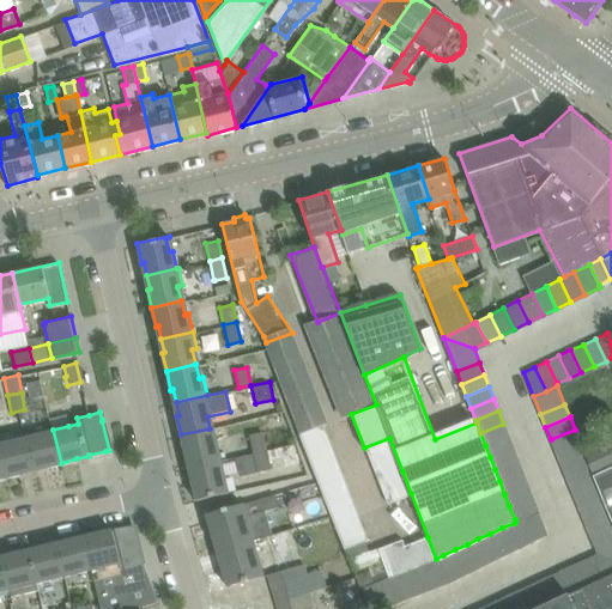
[(325,424),(301,433),(319,480),(349,556),(368,548),(365,541),(369,540),(325,424)]
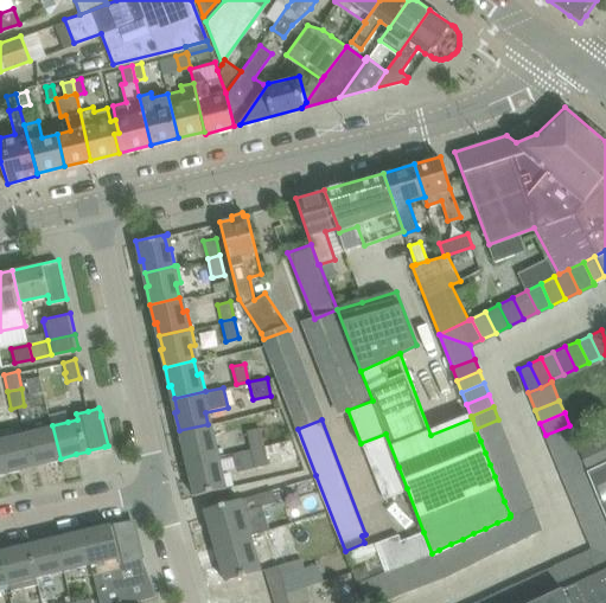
[(480,441),(503,431),(498,419),(476,429),(480,441)]
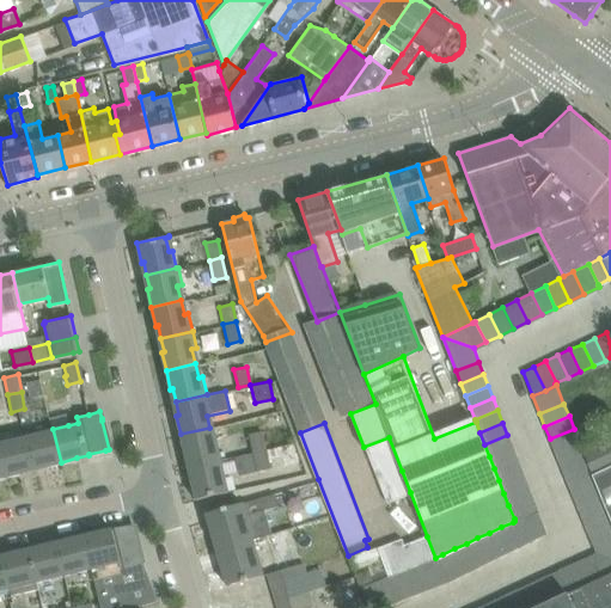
[(209,428),(181,434),(184,453),(187,452),(190,466),(221,459),(214,427),(209,428)]
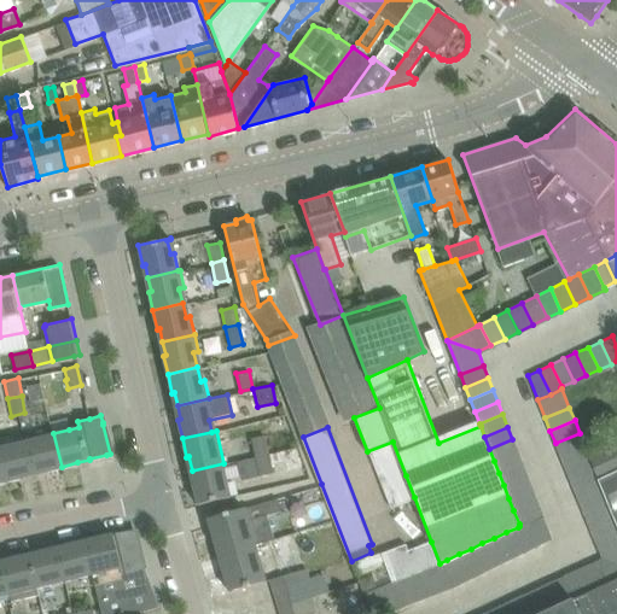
[(53,433),(25,440),(33,473),(62,467),(53,433)]
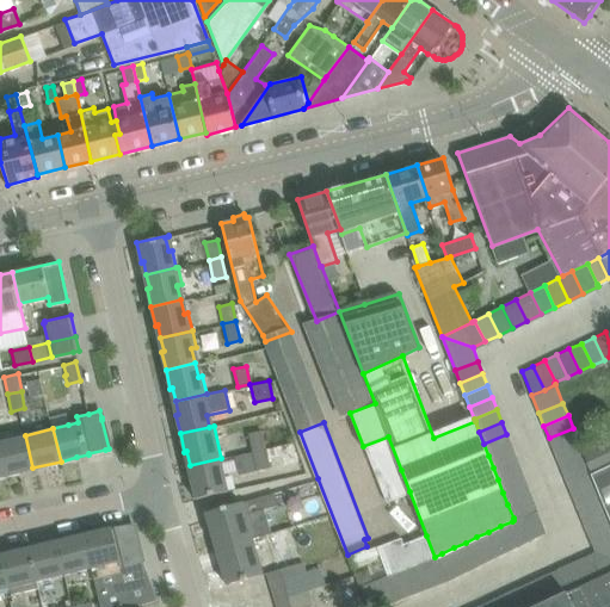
[(573,428),(549,438),(554,450),(579,440),(573,428)]
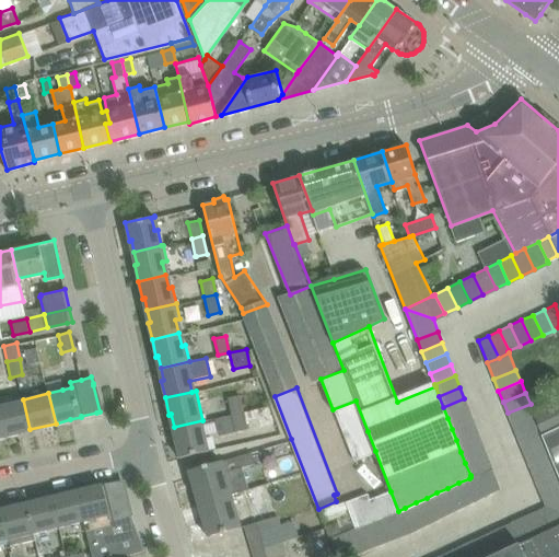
[(228,397),(231,414),(242,410),(239,394),(228,397)]
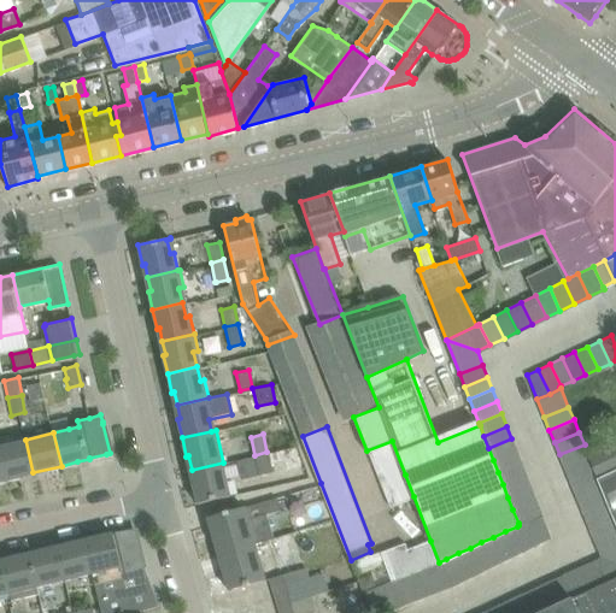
[(516,451),(511,438),(488,448),(493,460),(516,451)]
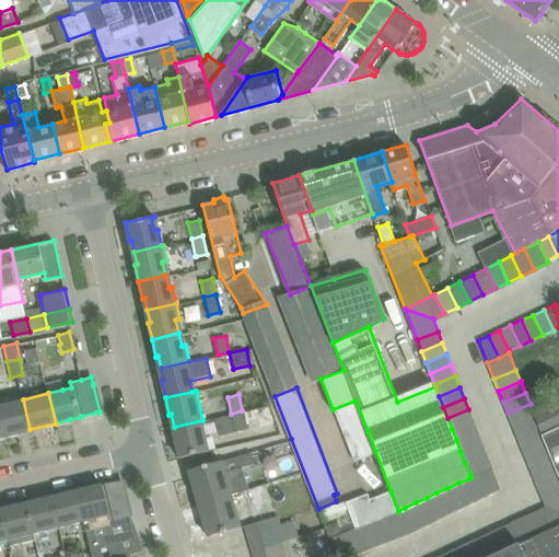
[(23,399),(0,405),(0,416),(4,436),(30,429),(23,399)]
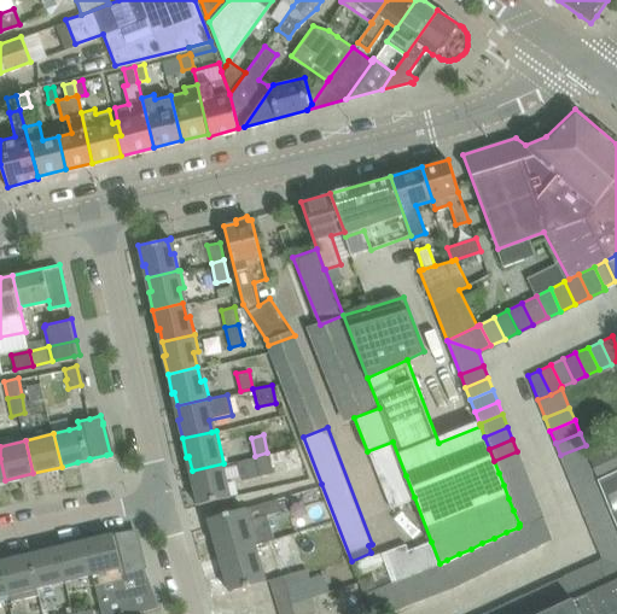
[(393,442),(367,451),(389,507),(414,497),(406,475),(393,442)]
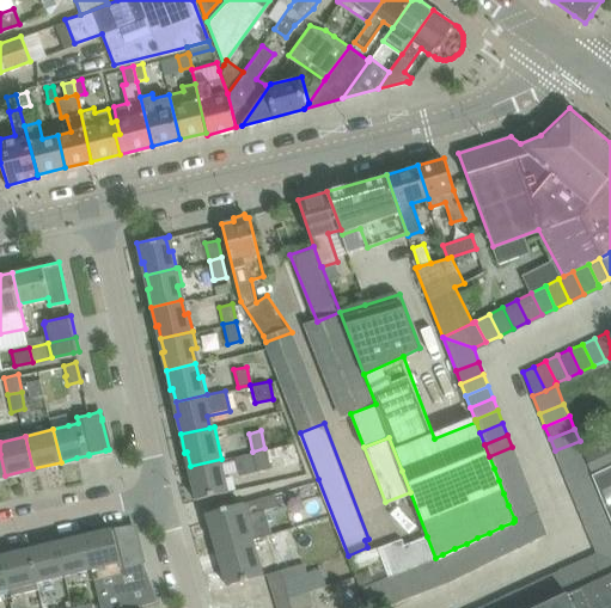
[(593,474),(610,465),(610,438),(584,452),(585,453),(590,466),(593,474)]
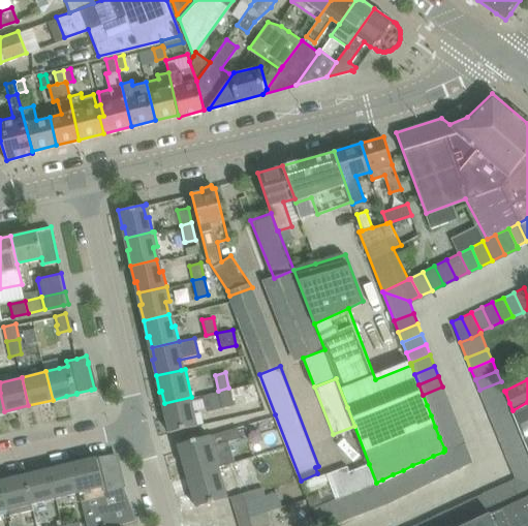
[(479,390),(484,401),(505,392),(504,391),(501,381),(479,390)]
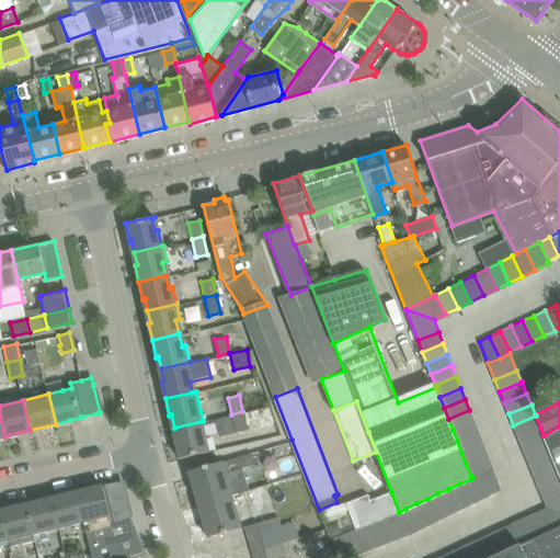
[(453,430),(473,421),(469,410),(448,419),(453,430)]
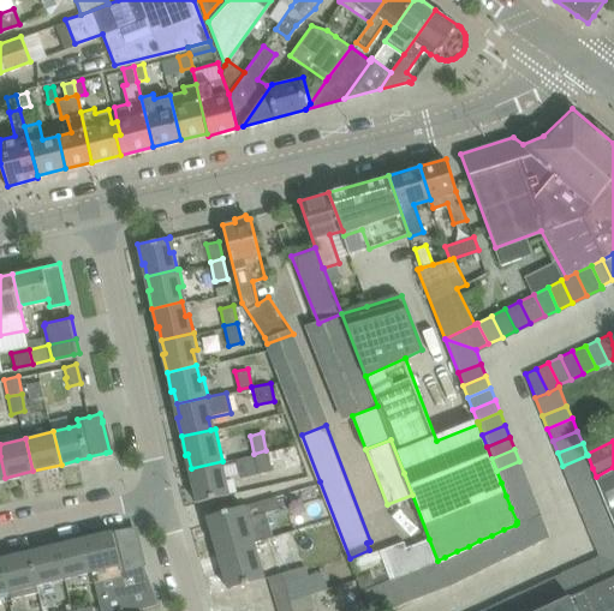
[(266,450),(254,454),(258,473),(270,471),(266,450)]
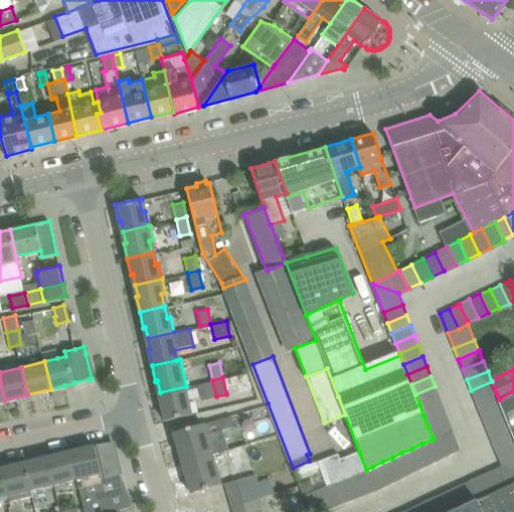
[(471,390),(475,400),(496,392),(492,381),(471,390)]
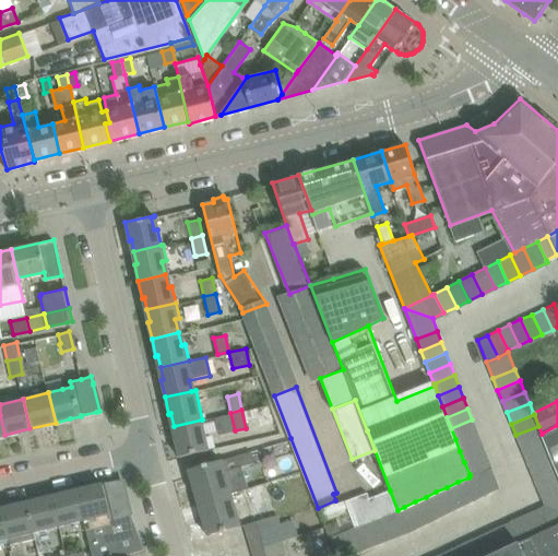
[(202,420),(174,426),(176,437),(174,438),(178,456),(206,449),(208,449),(209,448),(202,420)]
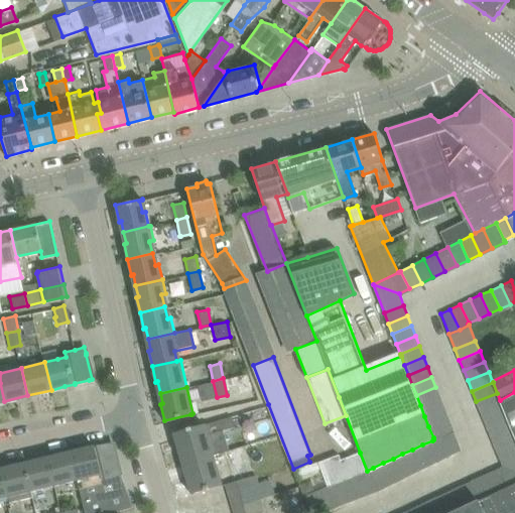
[(439,398),(435,387),(416,395),(420,405),(439,398)]
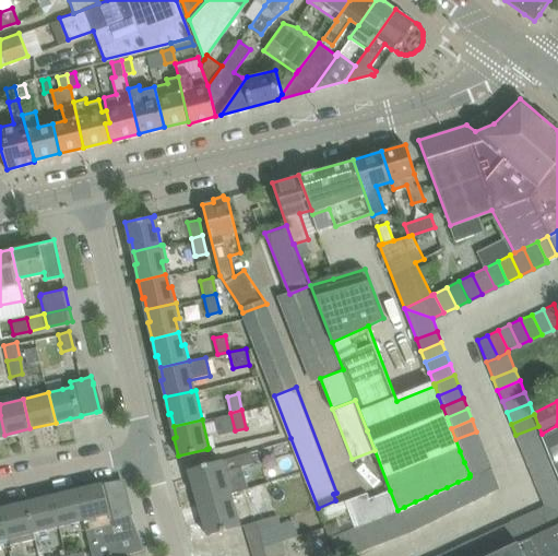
[(557,425),(542,434),(544,437),(548,449),(553,460),(557,471),(557,425)]
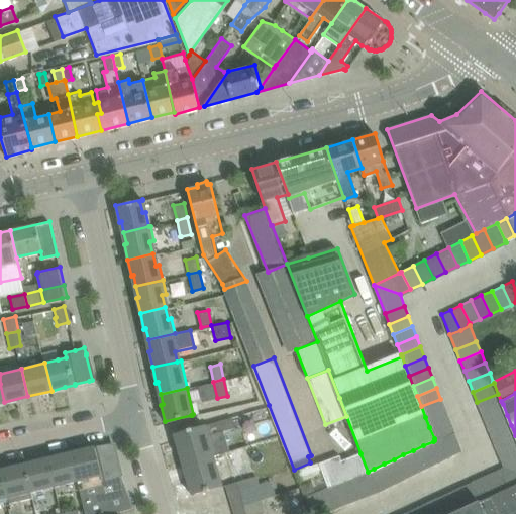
[(503,404),(501,401),(498,394),(477,402),(482,413),(503,404)]
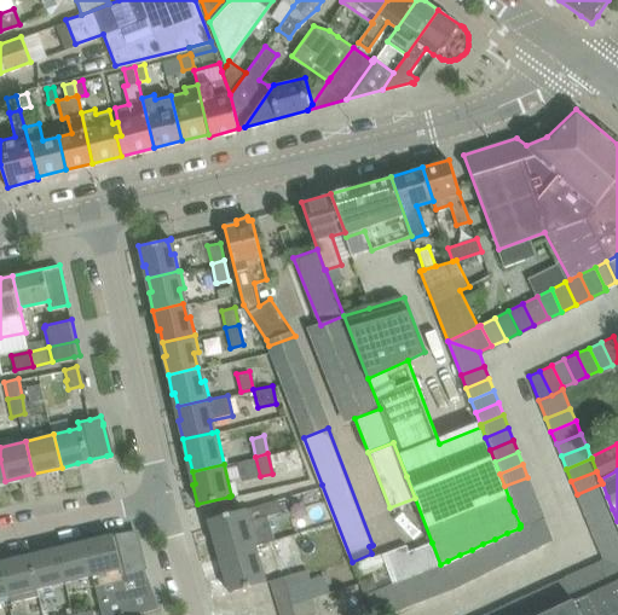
[(509,499),(532,489),(527,477),(504,486),(509,499)]
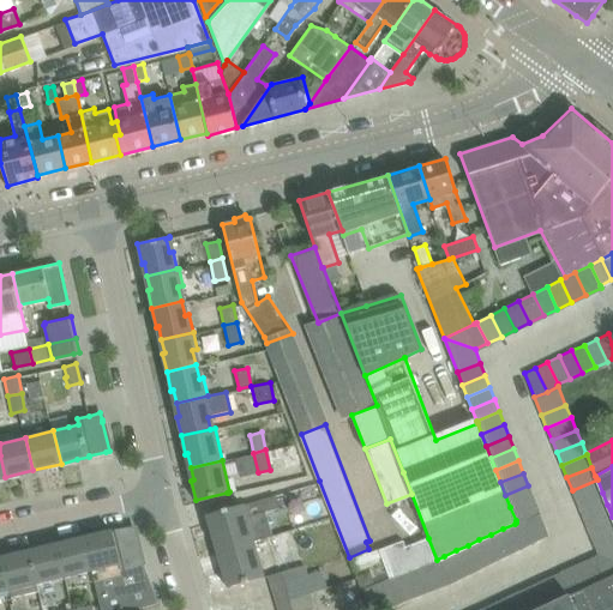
[(577,502),(602,493),(598,479),(572,490),(577,502)]
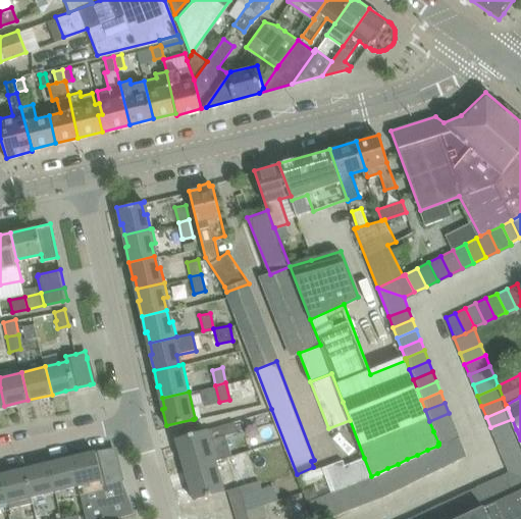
[(453,423),(449,413),(429,421),(433,431),(453,423)]
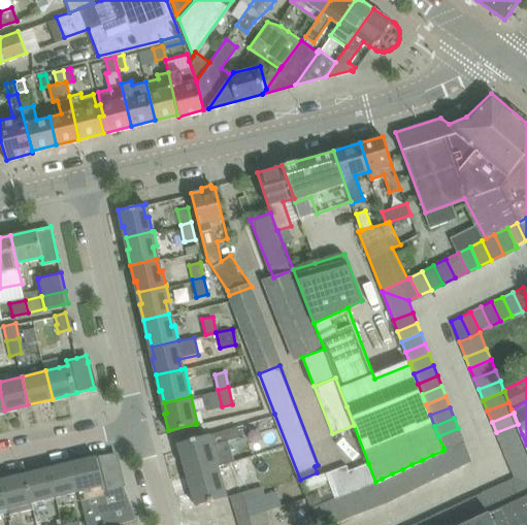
[(500,443),(522,434),(518,424),(496,432),(500,443)]
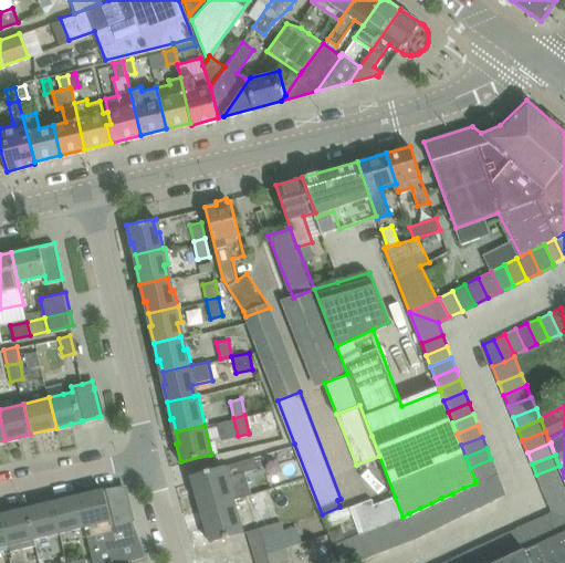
[(227,464),(231,477),(257,469),(252,456),(227,464)]
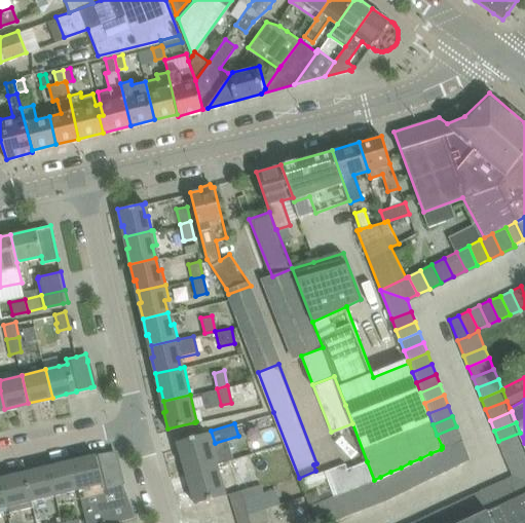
[(442,446),(450,442),(460,437),(456,426),(437,435),(442,446)]
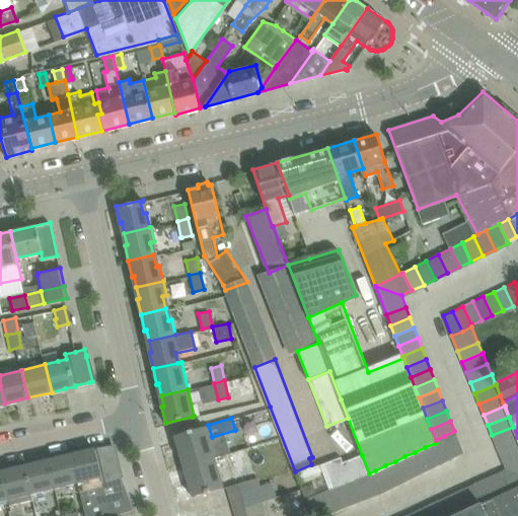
[(205,426),(173,435),(182,465),(213,456),(208,438),(205,426)]
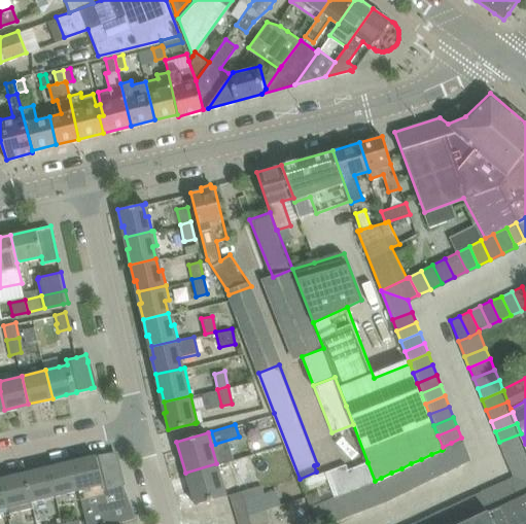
[(504,453),(525,444),(521,433),(499,442),(504,453)]
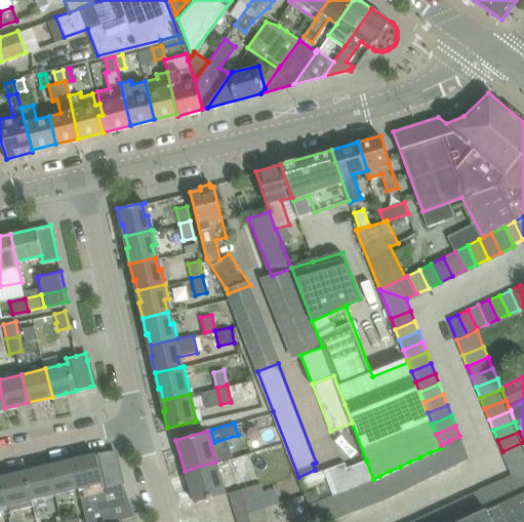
[(468,456),(459,436),(449,441),(458,460),(468,456)]
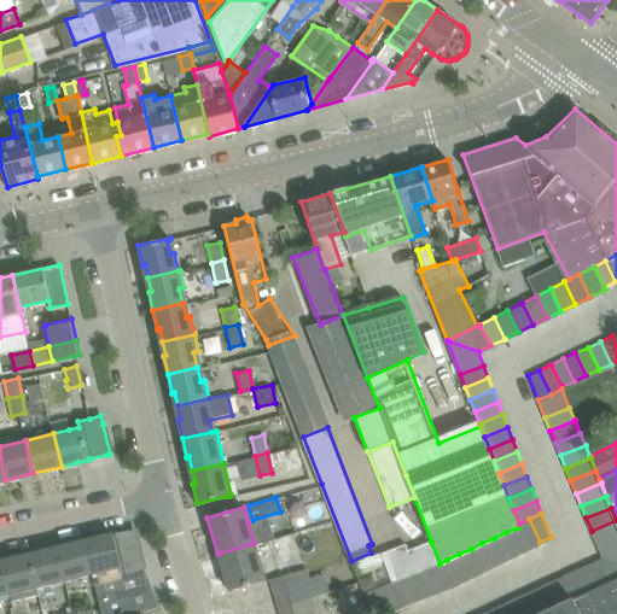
[(528,548),(540,542),(529,519),(519,524),(519,526),(518,527),(528,548)]
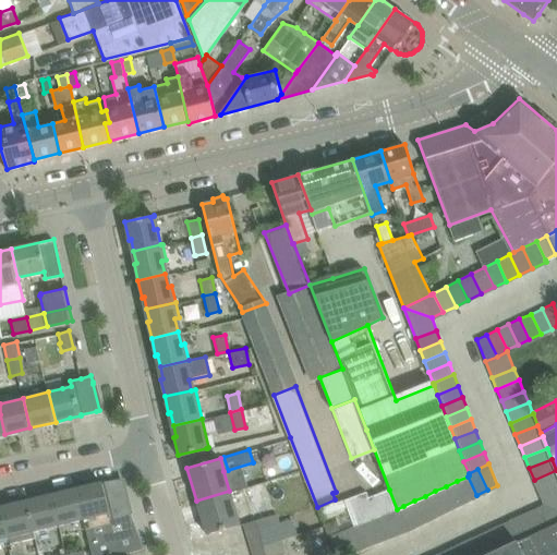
[(539,491),(556,483),(556,470),(534,480),(539,491)]
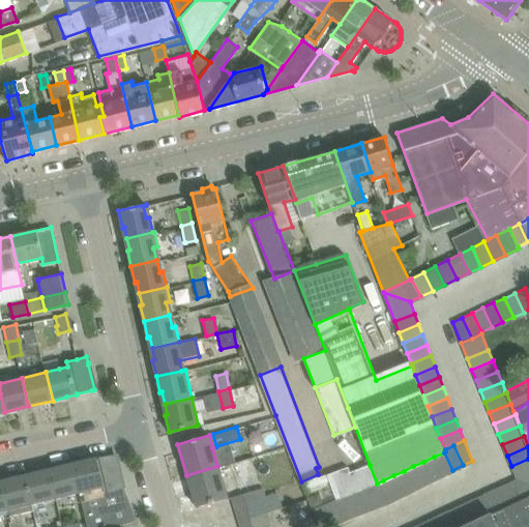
[(442,475),(452,470),(444,452),(434,457),(442,475)]
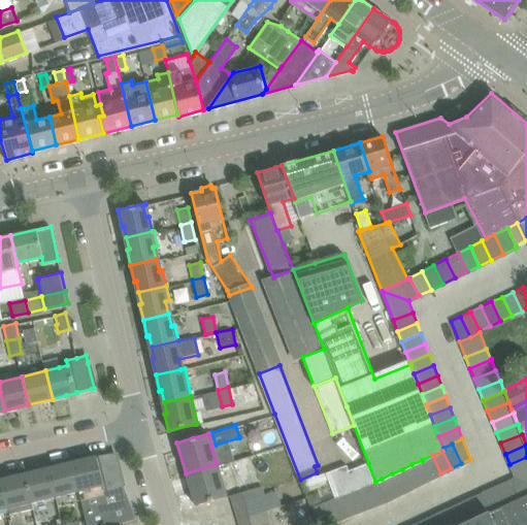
[(96,457),(101,484),(102,488),(122,484),(114,452),(96,457)]
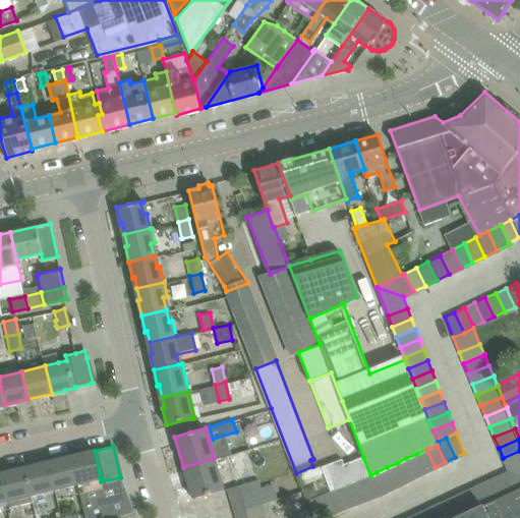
[(416,454),(424,472),(435,467),(426,449),(416,454)]
